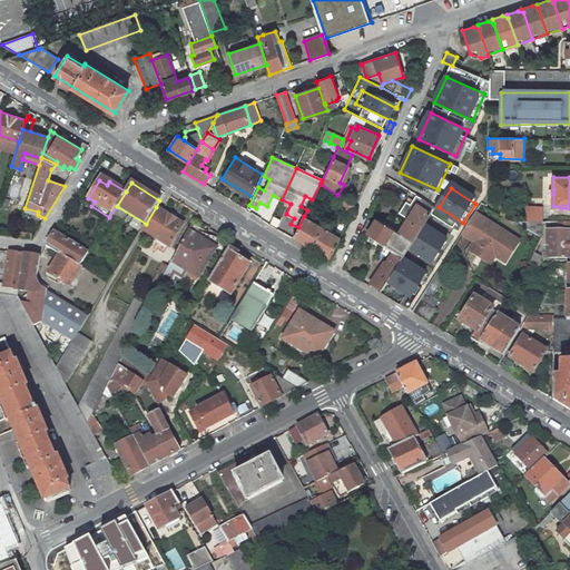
[(351,215),(355,206),(337,195),(332,205),(351,215)]
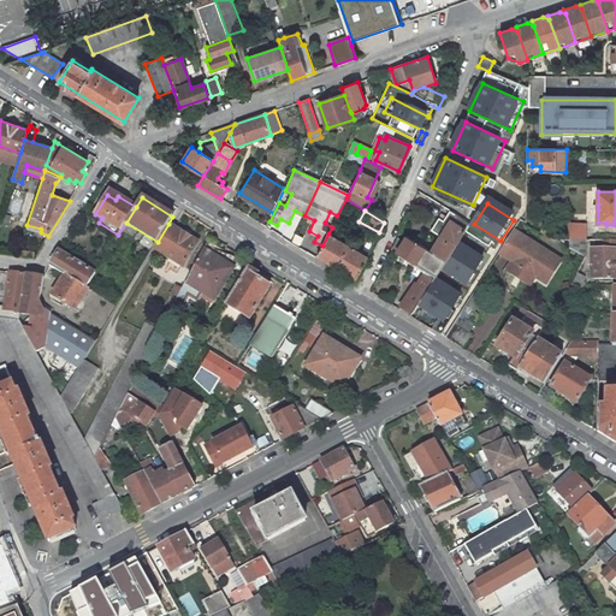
[(455,215),(431,252),(445,260),(468,224),(461,219),(455,215)]
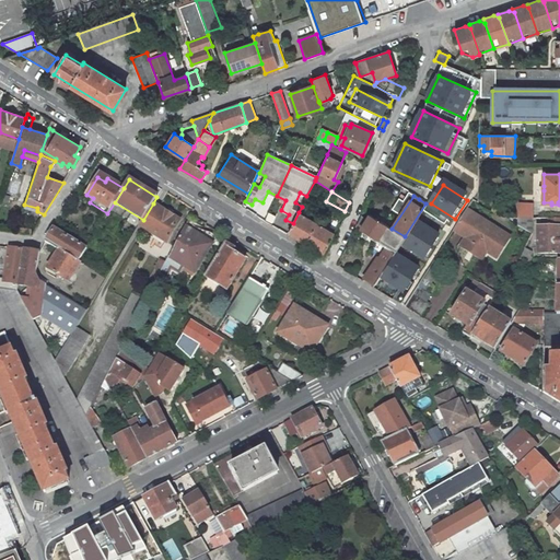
[(181,220),(153,203),(143,220),(139,225),(166,243),(181,220)]
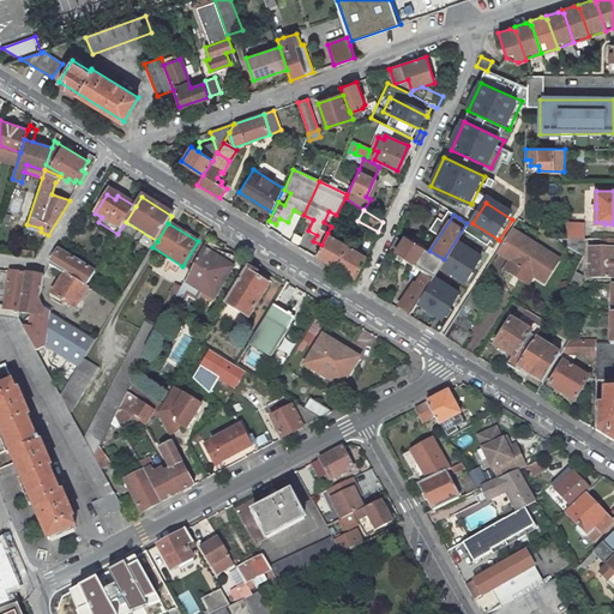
[(569,224),(567,240),(584,240),(589,240),(594,240),(594,230),(584,232),(584,224),(569,224)]
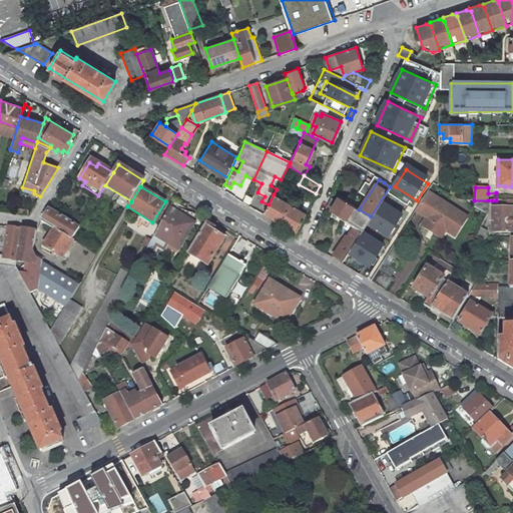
[(468,217),(428,192),(417,209),(429,216),(435,220),(434,222),(447,231),(456,236),(468,217)]
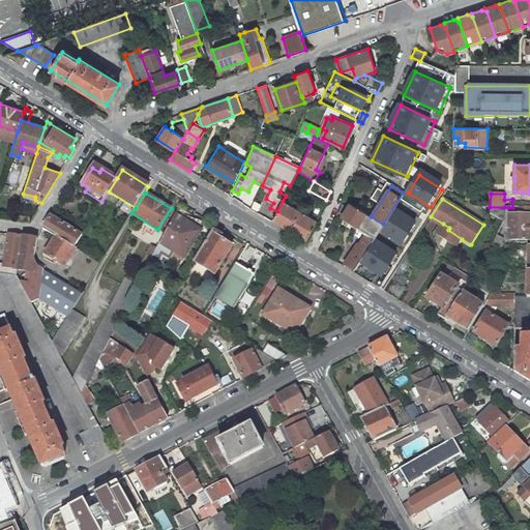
[(277,211),(273,219),(290,230),(299,211),(290,205),(287,204),(283,201),(277,211)]
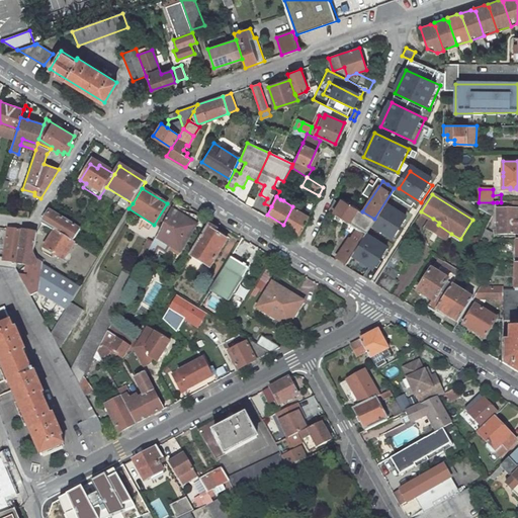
[(362,211),(342,198),(334,211),(357,226),(356,230),(350,238),(349,237),(336,257),(347,263),(374,219),(362,211)]
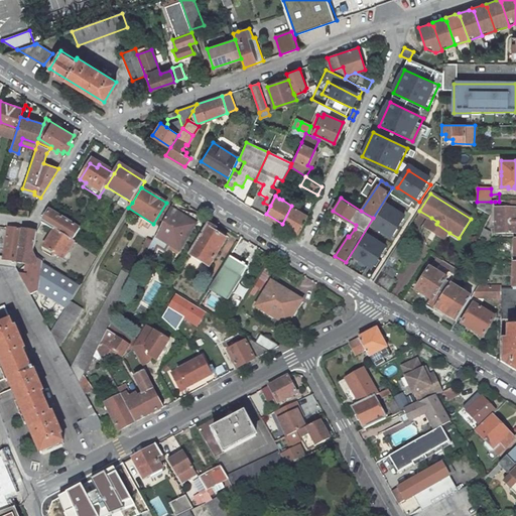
[(188,210),(174,202),(152,243),(149,250),(153,252),(157,245),(158,246),(162,248),(165,243),(168,245),(179,252),(196,225),(185,218),(187,213),(188,210)]
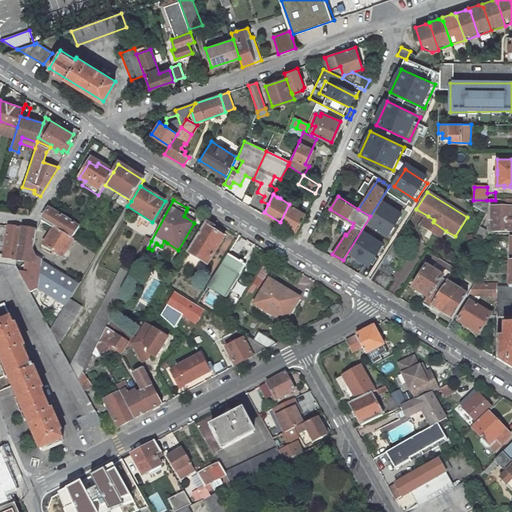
[(311,202),(306,200),(302,207),(307,210),(311,202)]
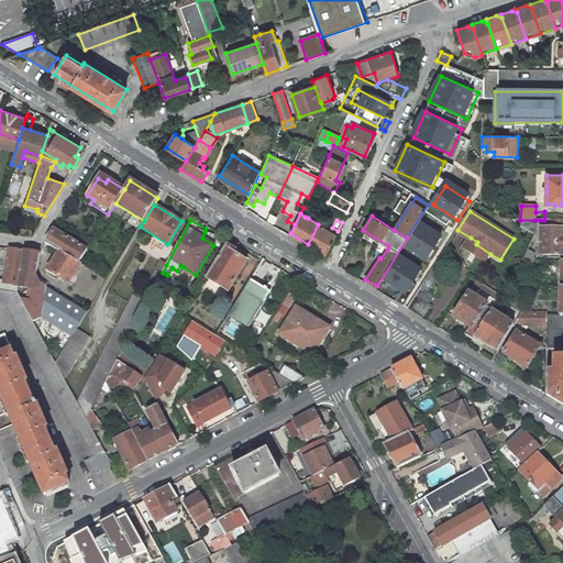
[(536,220),(520,220),(520,228),(534,235),(536,220)]
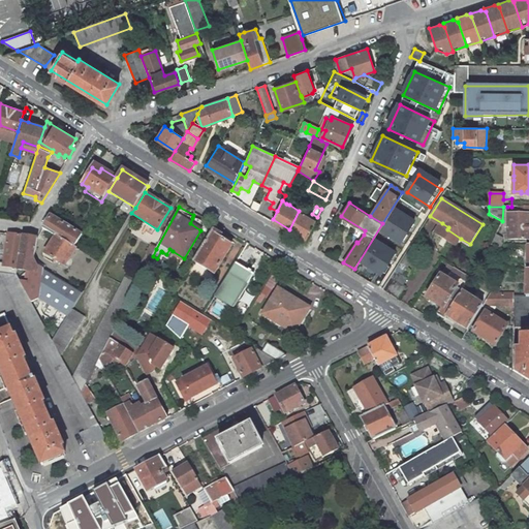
[(306,215),(304,214),(299,211),(289,229),(306,240),(315,221),(306,215)]
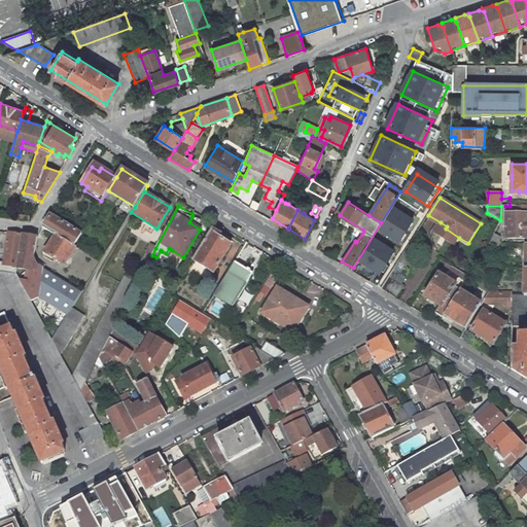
[(526,212),(505,212),(505,239),(526,238),(526,212)]
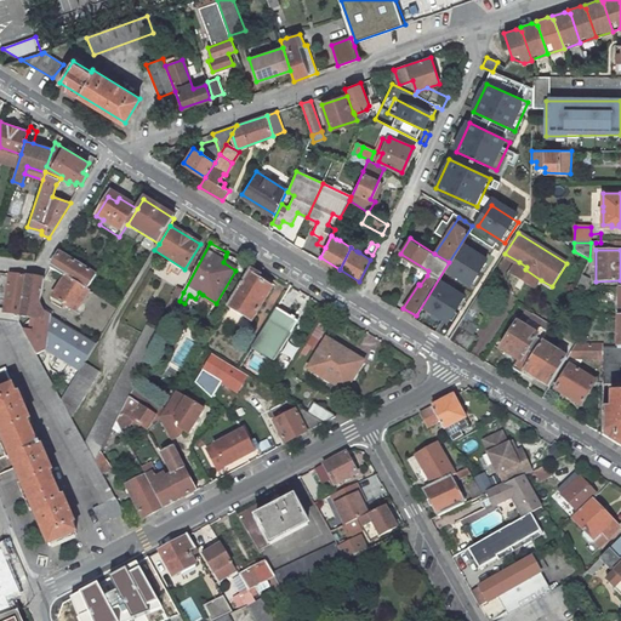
[(66,277),(87,290),(96,275),(61,254),(51,268),(66,277)]
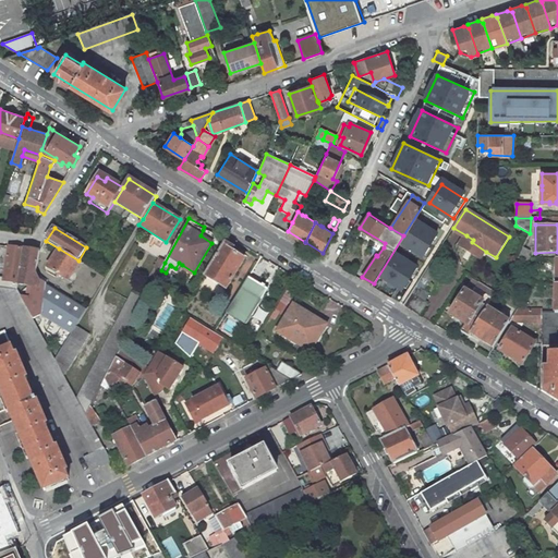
[(216,239),(213,233),(210,232),(203,230),(201,235),(211,243),(215,243),(216,239)]
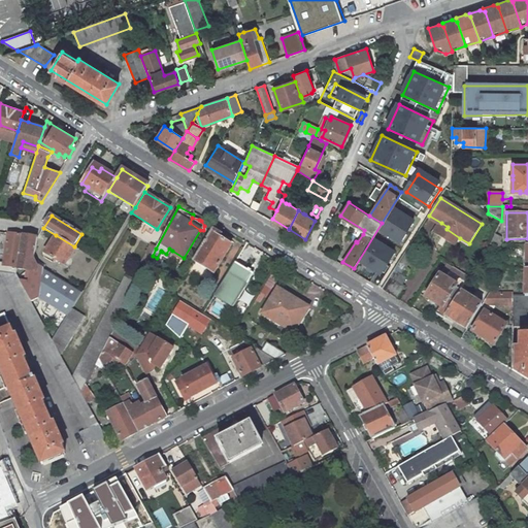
[(448,227),(441,223),(436,232),(456,244),(460,238),(447,229),(448,227)]
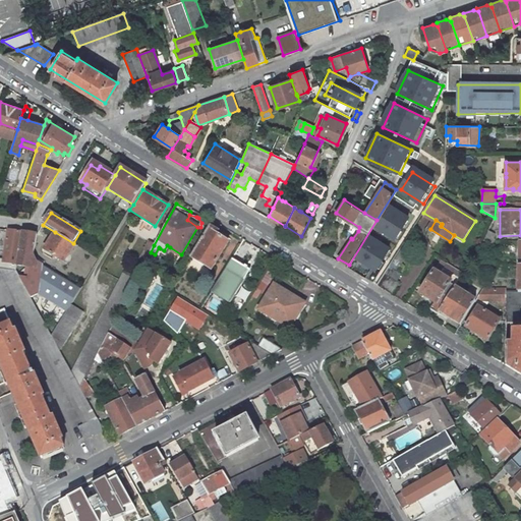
[(223,235),(210,227),(191,257),(212,270),(228,242),(221,238),(223,235)]
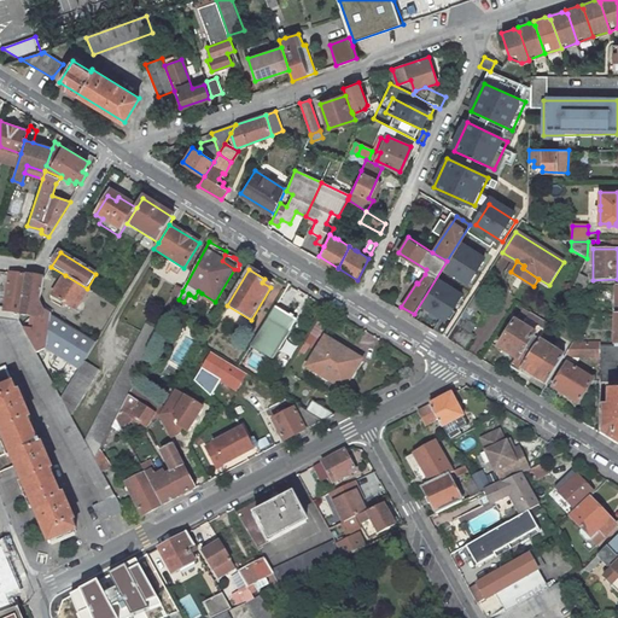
[(10,273),(4,313),(19,315),(27,275),(10,273)]
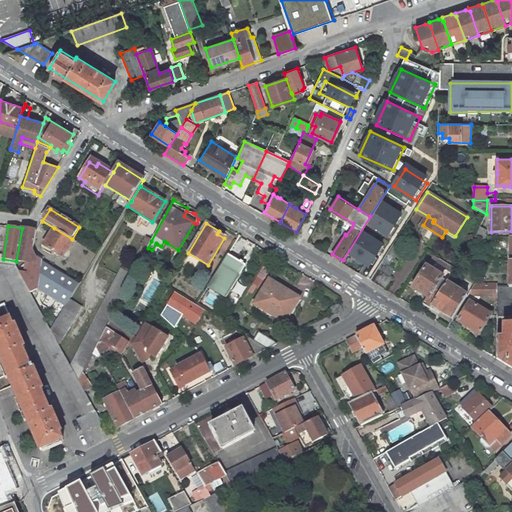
[(486,230),(480,227),(475,237),(480,237),(486,237),(486,230)]
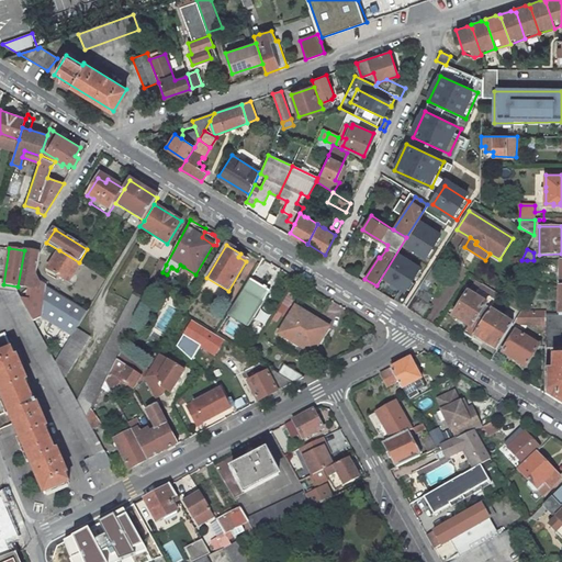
[(41,254),(24,250),(18,287),(17,292),(33,322),(43,316),(46,319),(72,336),(77,328),(88,311),(42,284),(36,274),(41,254)]
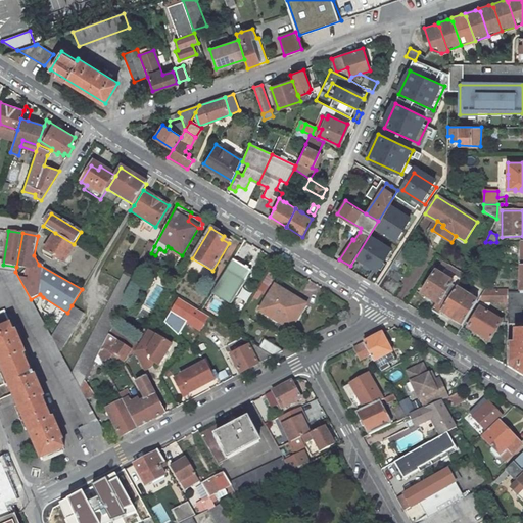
[(76,245),(74,244),(55,233),(44,251),(64,265),(76,245)]
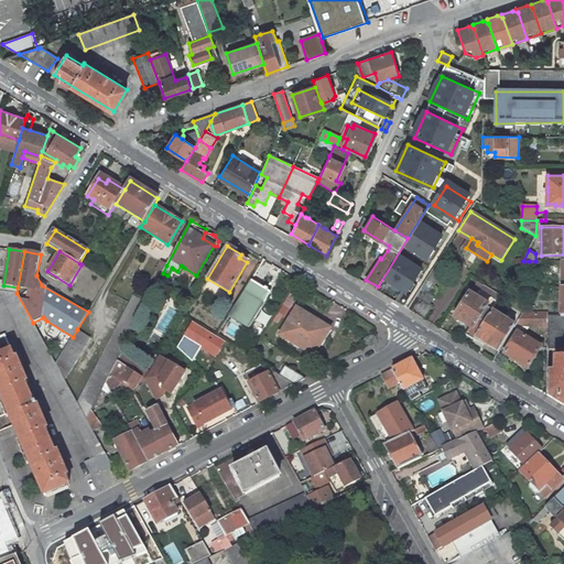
[(529,261),(523,261),(516,274),(521,278),(529,261)]
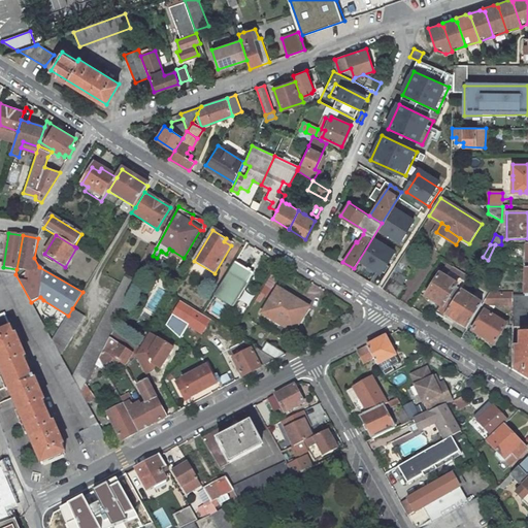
[(149,264),(153,256),(156,249),(151,245),(142,261),(149,264)]
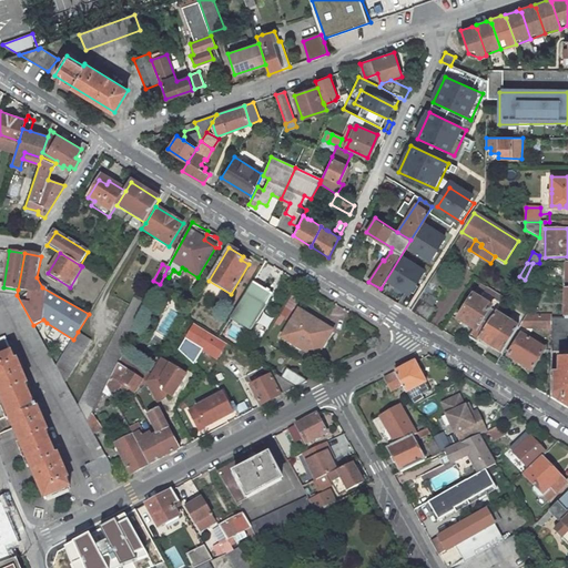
[(446,274),(438,270),(424,291),(433,296),(446,274)]
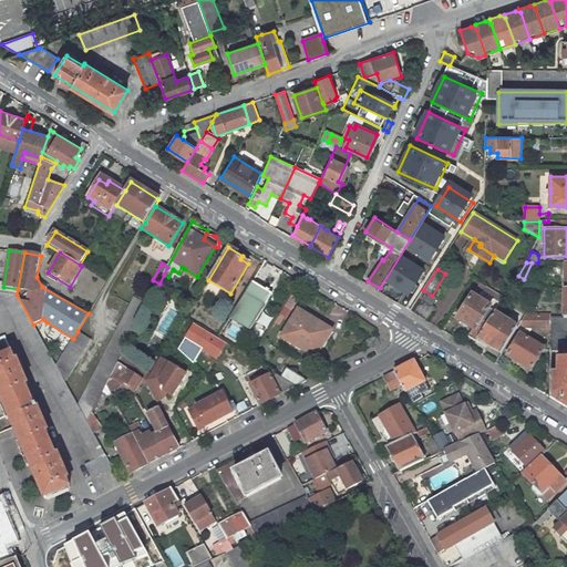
[(524,279),(518,276),(514,282),(524,289),(529,282),(524,279)]
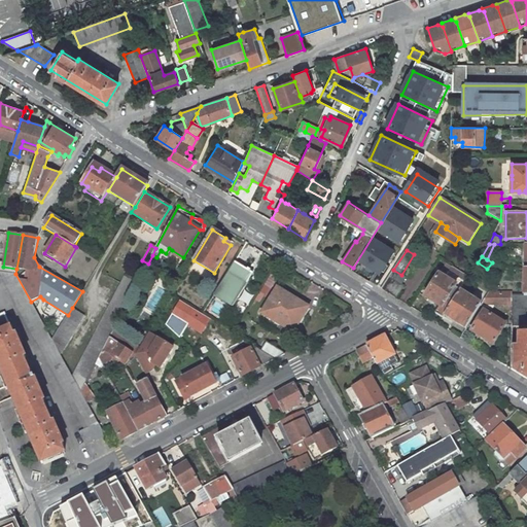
[(144,271),(148,264),(142,260),(138,267),(144,271)]
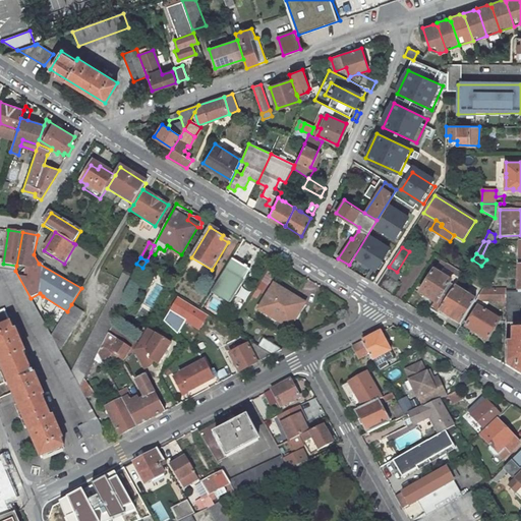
[(244,267),(232,258),(214,289),(232,300),(242,284),(239,282),(247,268),(248,267),(245,266),(244,267)]
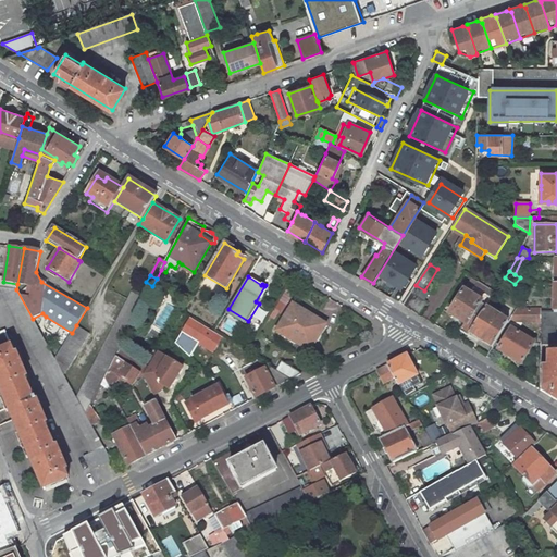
[(424,291),(416,285),(404,306),(419,316),(426,302),(424,301),(429,294),(424,291)]
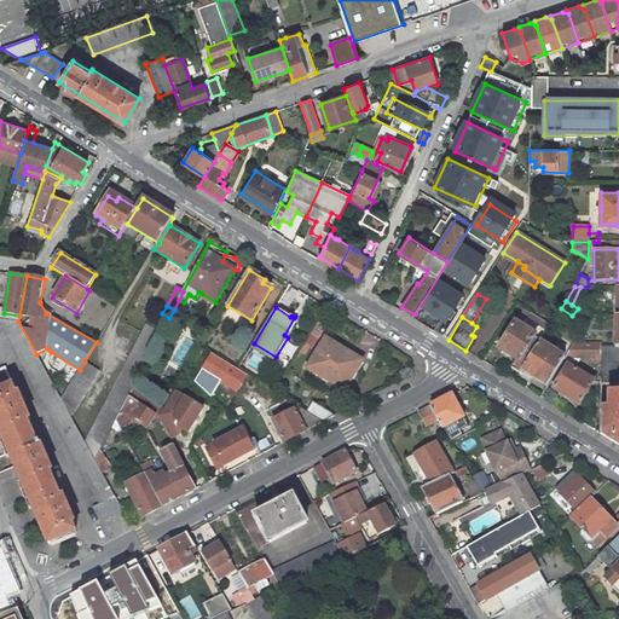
[(516,323),(543,339),(547,333),(521,317),(516,323)]
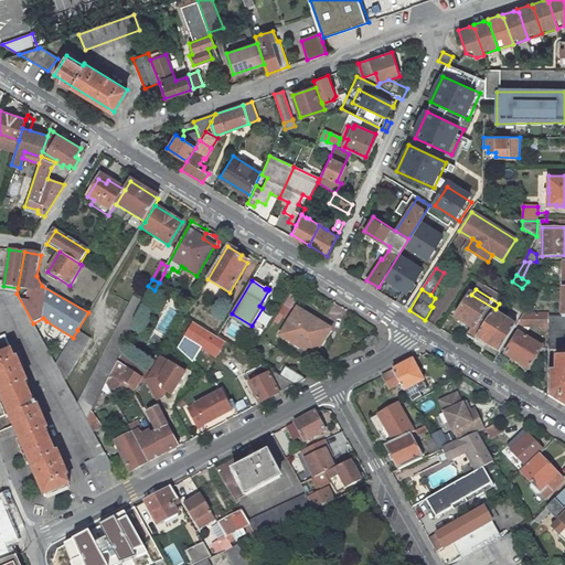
[(2,291),(0,290),(0,294),(51,386),(65,381),(56,364),(53,358),(33,323),(17,294),(2,291)]
